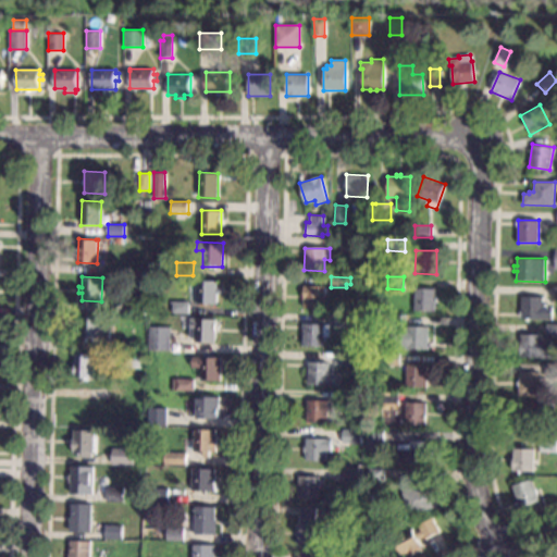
[(217,281),(217,289),(220,289),(220,295),(217,295),(217,305),(197,304),(198,281),(217,281)]
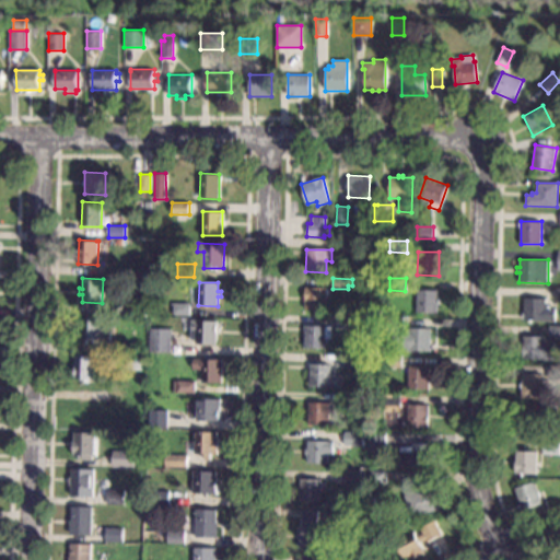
[(326,288),(325,310),(305,310),(305,301),(304,301),(304,288),(326,288)]
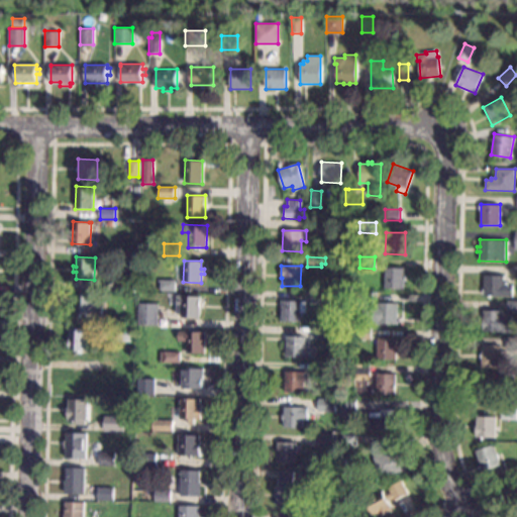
[(404,267),(403,276),(406,276),(406,281),(403,281),(402,288),(384,288),(385,267),(404,267)]
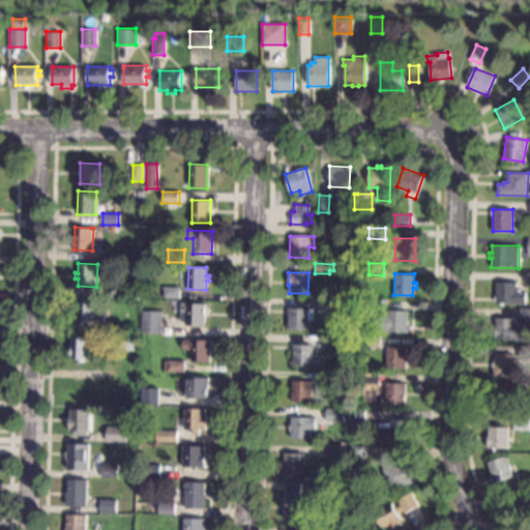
[(517,292),(525,292),(525,303),(496,303),(497,282),(517,283),(517,292)]
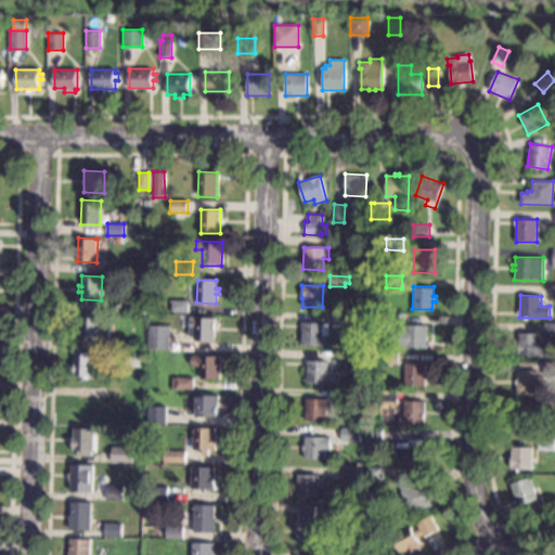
[(188,301),(186,312),(171,311),(171,300),(188,301)]
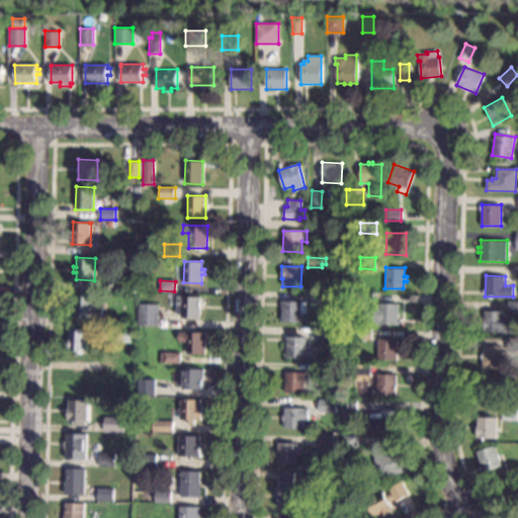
[(93,307),(101,307),(101,317),(75,315),(75,309),(71,309),(72,301),(75,301),(76,291),(94,292),(93,307)]
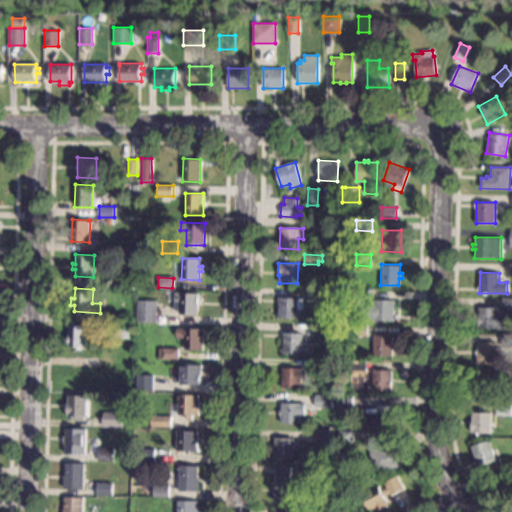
[(322,289),(322,298),(317,298),(317,300),(303,300),(303,309),(297,309),(297,319),(278,318),(279,298),(302,299),(303,289),(322,289)]
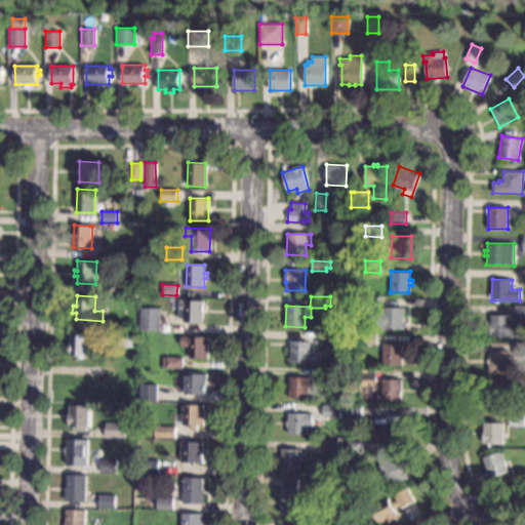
[(377,297),(377,308),(362,307),(362,296),(377,297)]
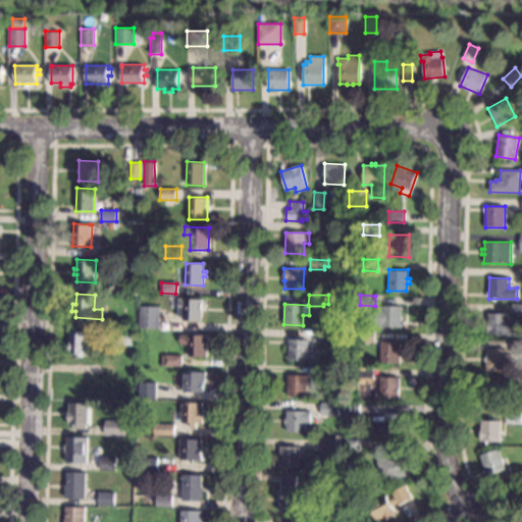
[(202,298),(202,301),(206,301),(206,311),(201,311),(201,321),(183,320),(183,316),(177,316),(177,298),(202,298)]
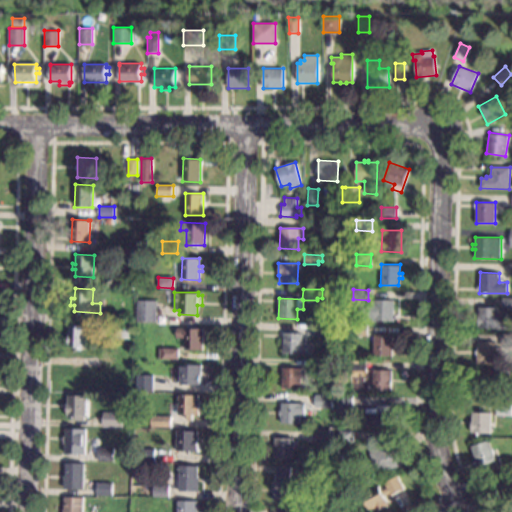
[(511,308),(503,309),(503,297),(511,297),(511,308)]
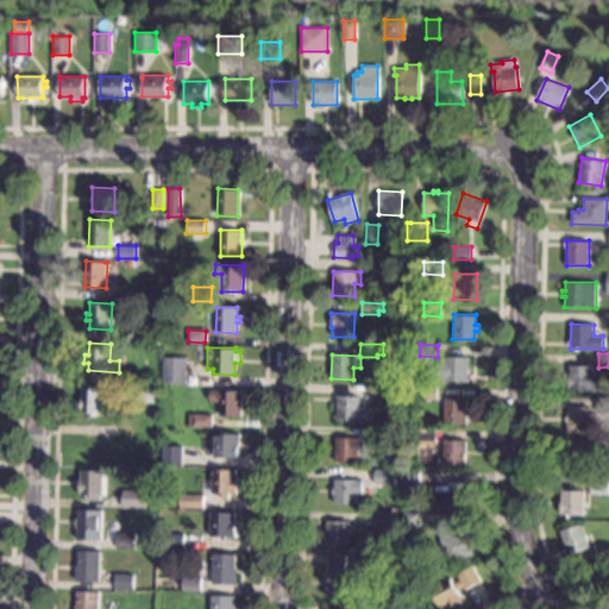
[(186,358),(186,383),(162,382),(163,357),(186,358)]
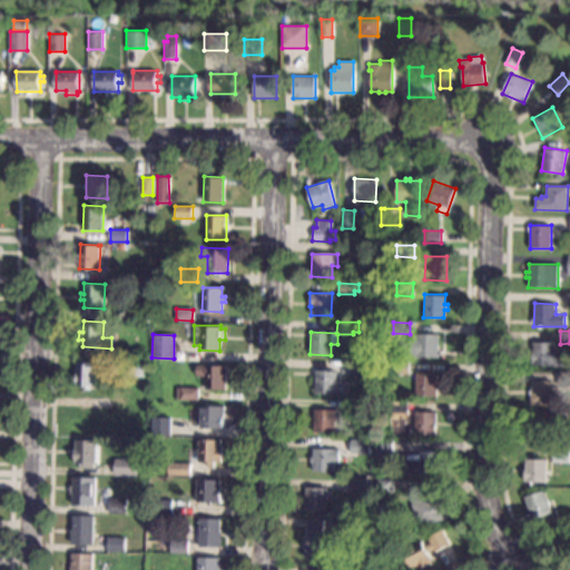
[(439,334),(438,357),(401,356),(401,336),(416,337),(416,334),(439,334)]
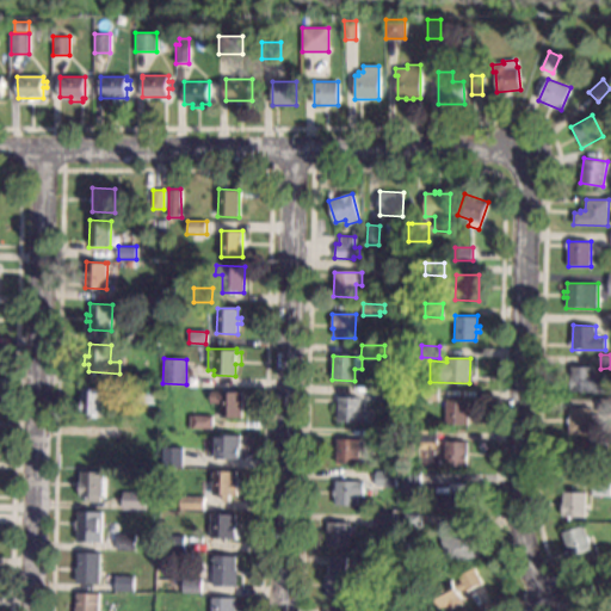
[(593,368),(593,370),(605,371),(604,392),(571,390),(572,366),(593,368)]
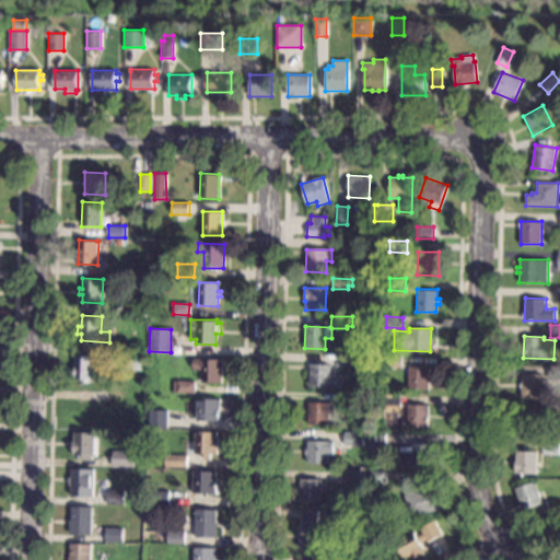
[(354,354),(354,360),(360,360),(360,366),(337,366),(337,353),(354,354)]
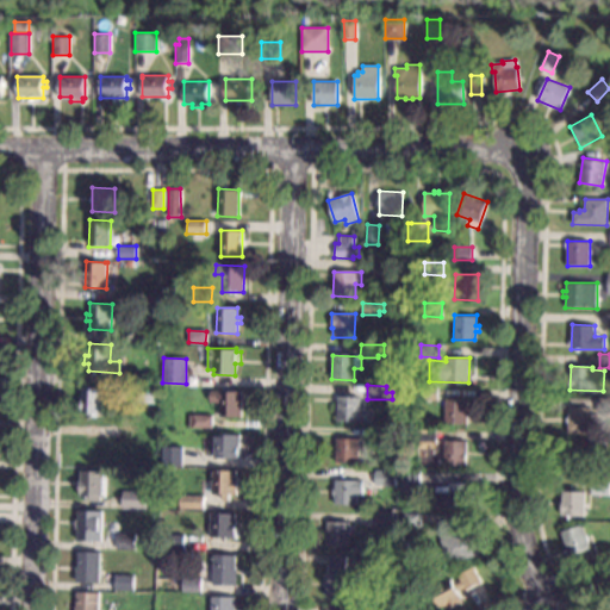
[(103,414),(98,414),(98,417),(92,416),(92,414),(80,414),(81,386),(103,387),(103,414)]
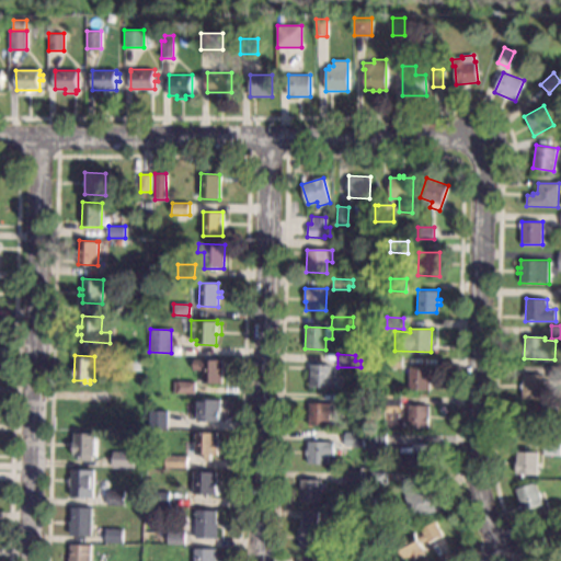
[(403,356),(403,367),(387,367),(387,356),(403,356)]
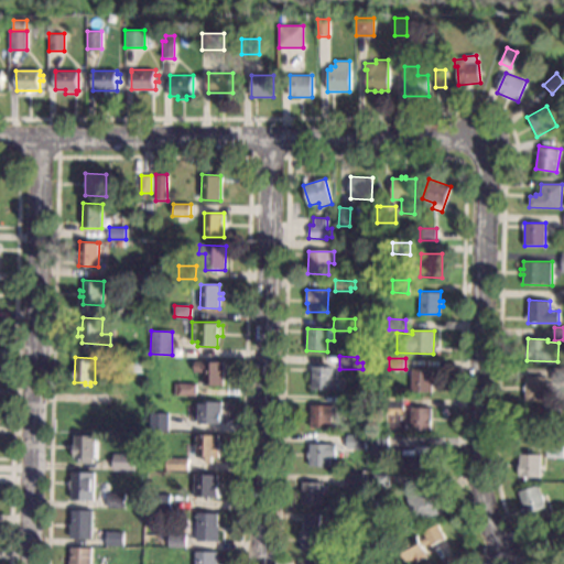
[(144,372),(130,371),(130,360),(144,360),(144,372)]
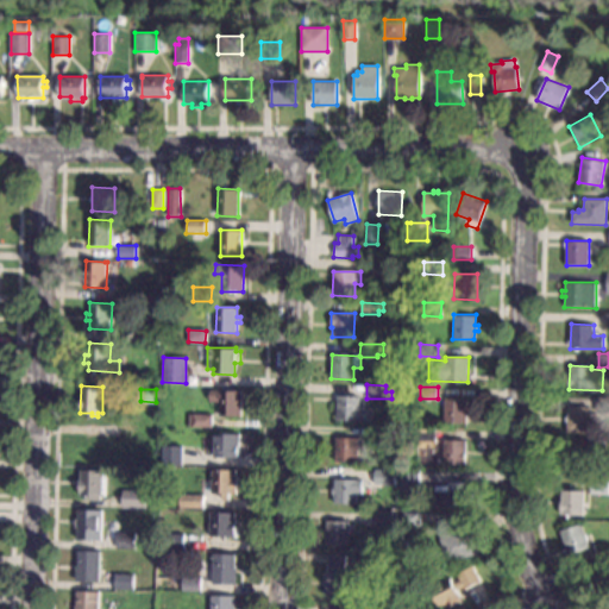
[(245,390),(244,403),(240,403),(240,416),(219,415),(219,402),(209,402),(209,390),(245,390)]
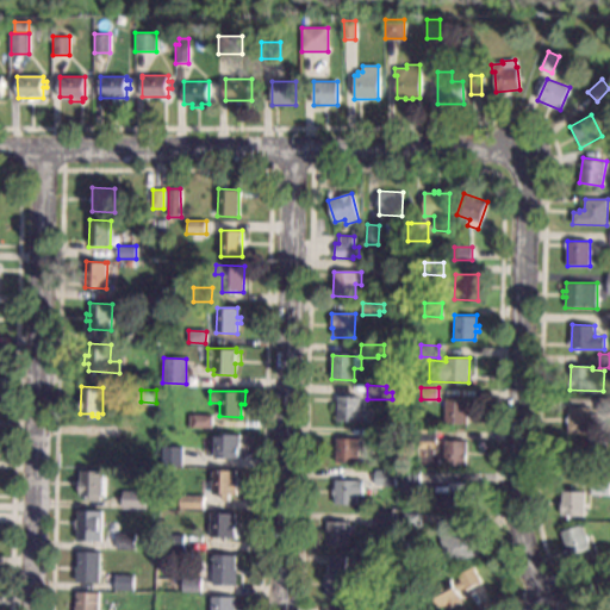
[(359,397),(359,406),(372,408),(372,422),(336,421),(336,396),(359,397)]
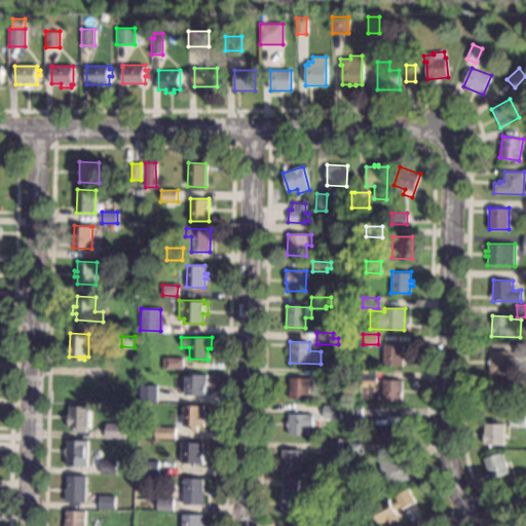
[(525,355),(517,355),(518,342),(525,342),(525,355)]
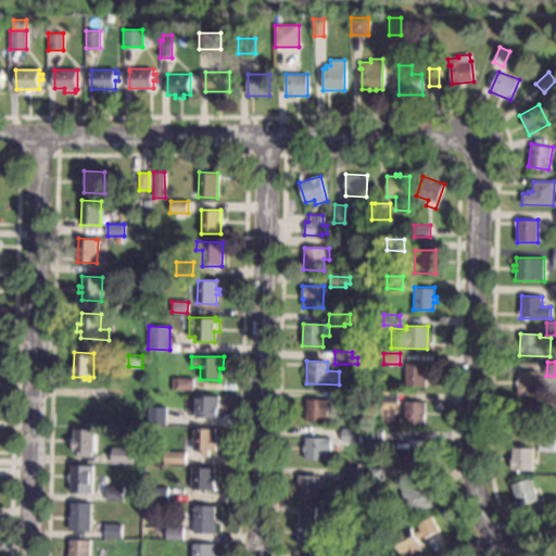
[(427,364),(426,387),(406,386),(406,364),(427,364)]
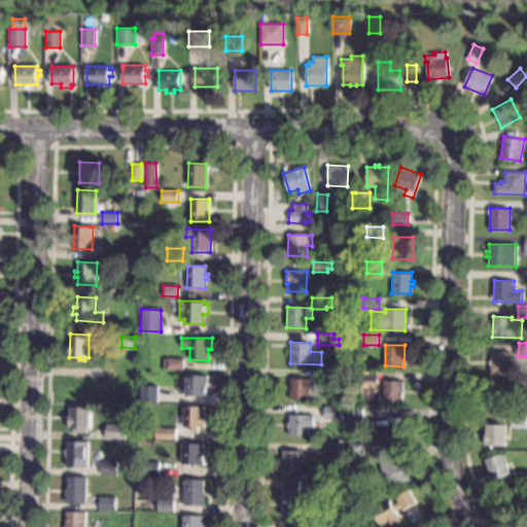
[(511,375),(492,375),(492,352),(511,352),(511,375)]
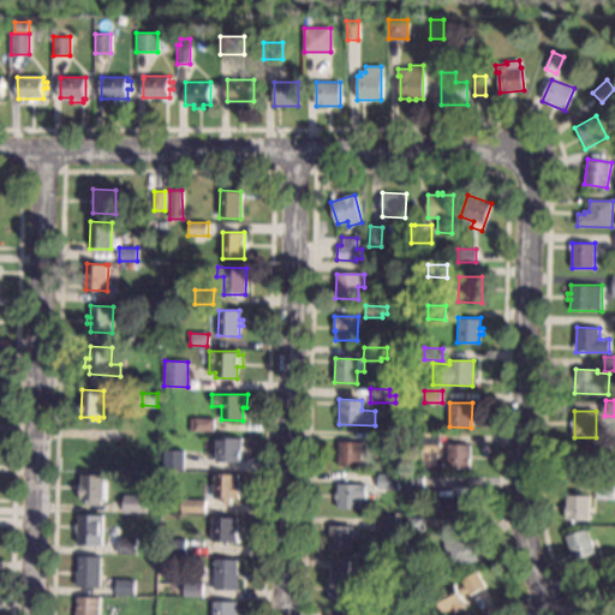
[(214,418),(213,431),(191,430),(191,418),(214,418)]
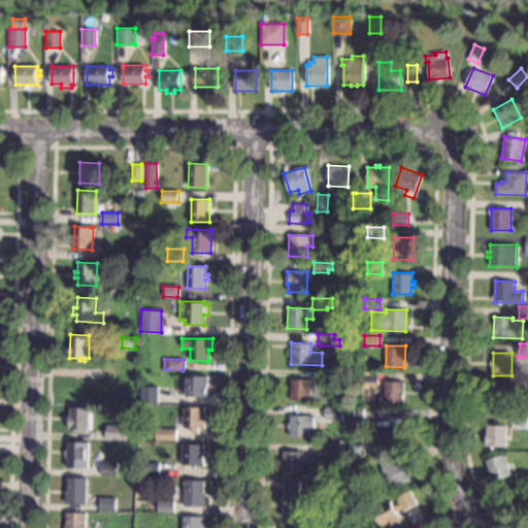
[(334,381),(319,381),(319,369),(334,369),(334,381)]
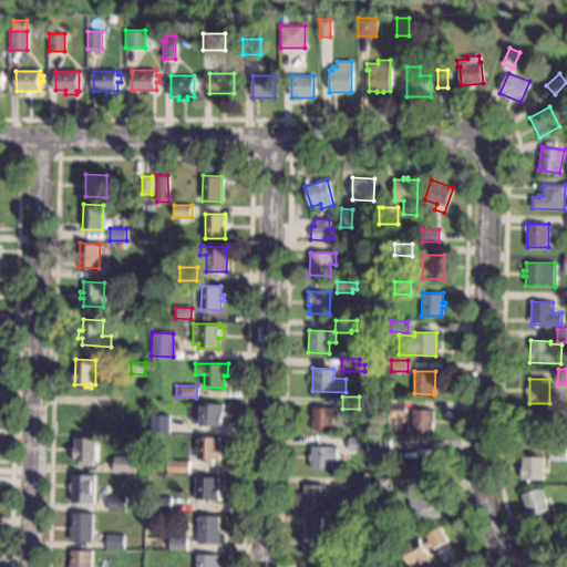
[(405,398),(404,411),(389,411),(389,398),(405,398)]
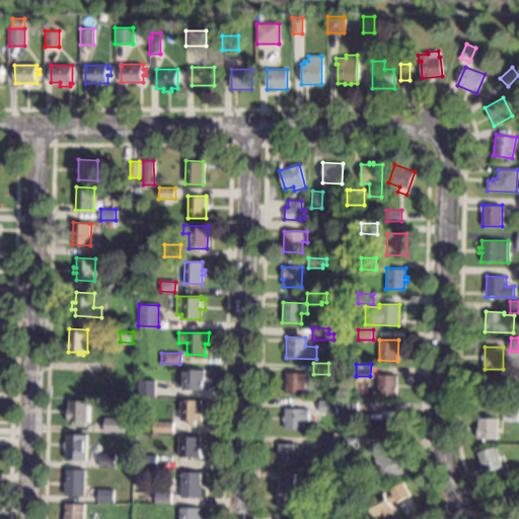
[(204,369),(204,390),(182,389),(182,369),(204,369)]
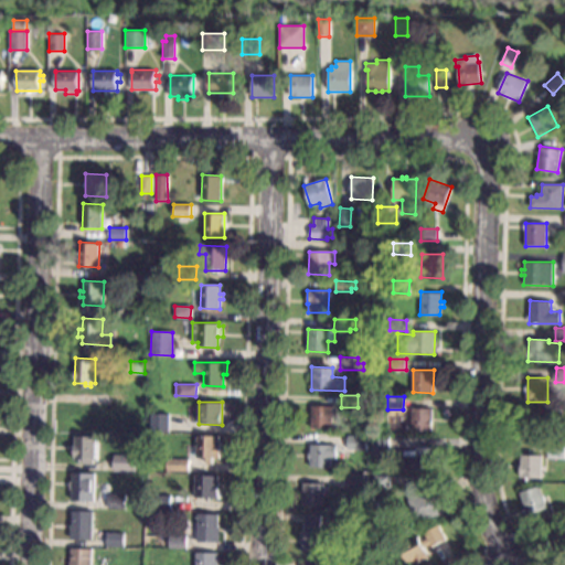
[(338,406),(337,417),(331,417),(331,428),(310,428),(311,406),(338,406)]
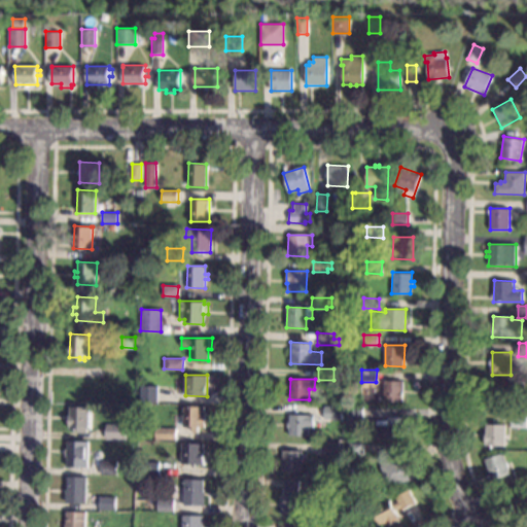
[(403,381),(403,401),(384,401),(384,380),(403,381)]
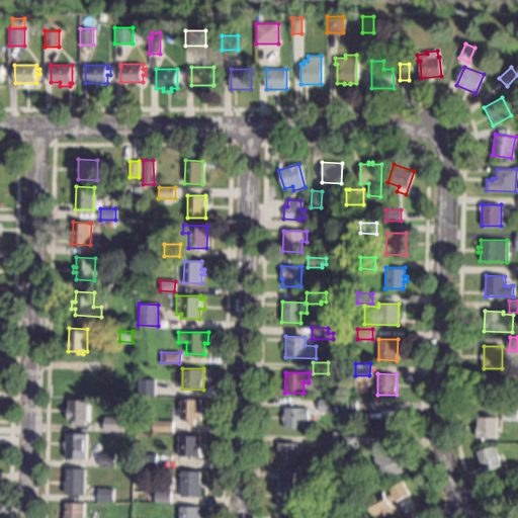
[(517,383),(503,383),(503,374),(517,373),(517,383)]
